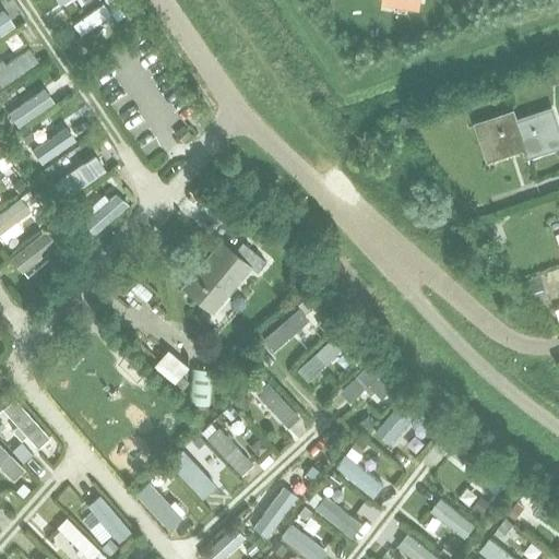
[(110,14),(103,2),(73,22),(81,34),(110,14)]
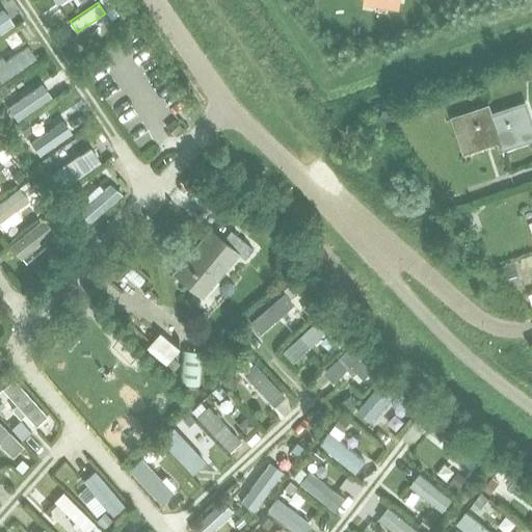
[(0,31),(14,23),(3,7),(0,9),(0,31)]
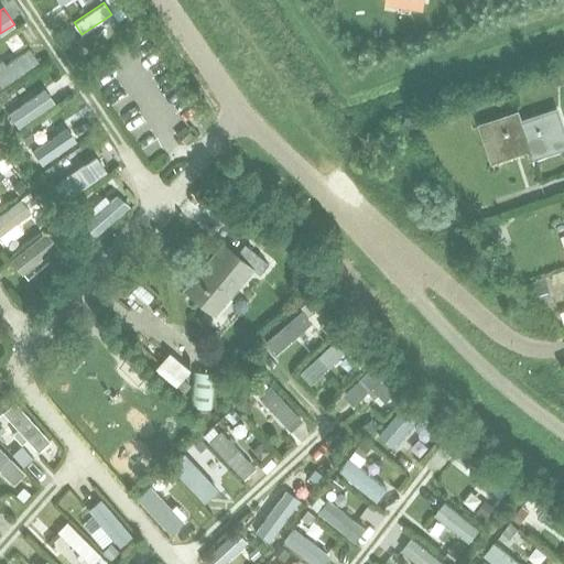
[(58,36),(72,29),(64,15),(51,23),(58,36)]
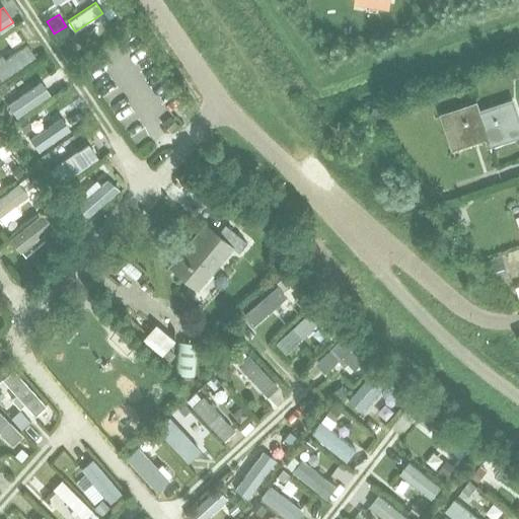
[(0,79),(34,55),(25,43),(0,60),(0,79)]
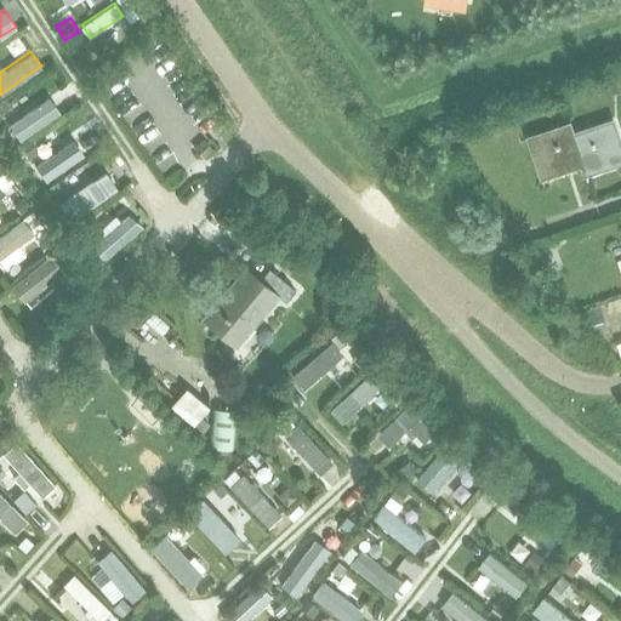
[(620,68),(604,74),(610,93),(620,89),(620,68)]
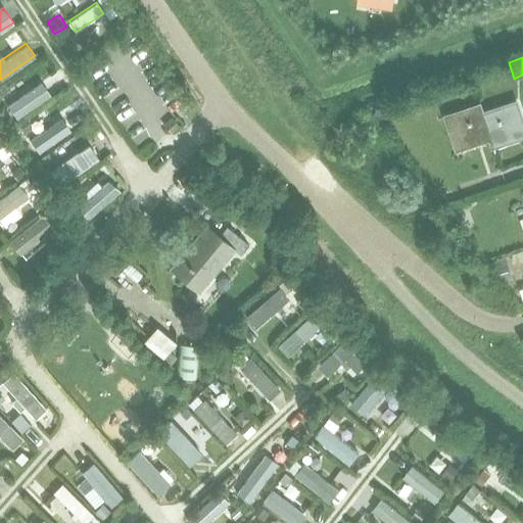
[(49,95),(40,82),(6,104),(15,117),(49,95)]
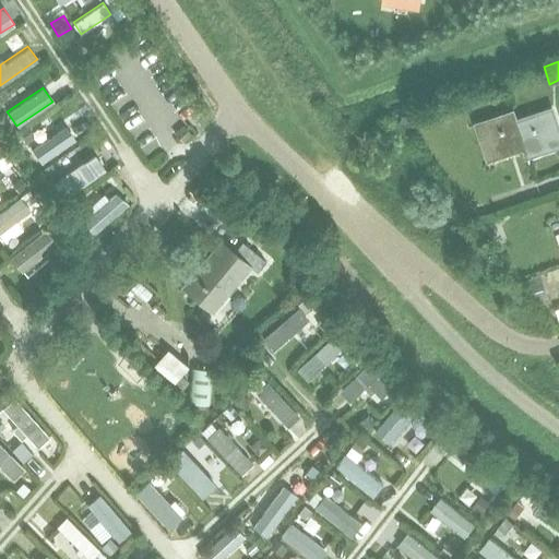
[(403,109),(397,123),(411,129),(417,115),(403,109)]
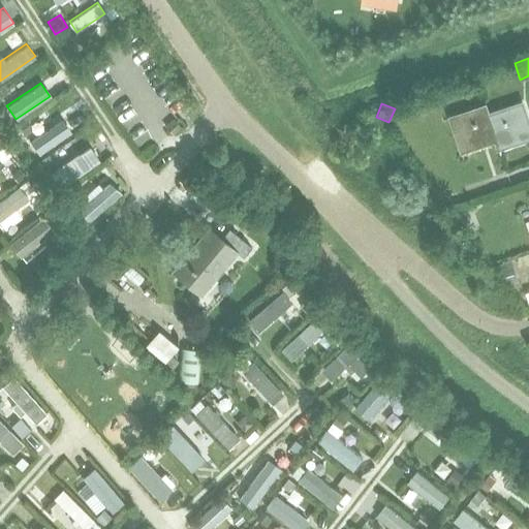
[(404,103),(397,107),(400,113),(406,109),(404,103)]
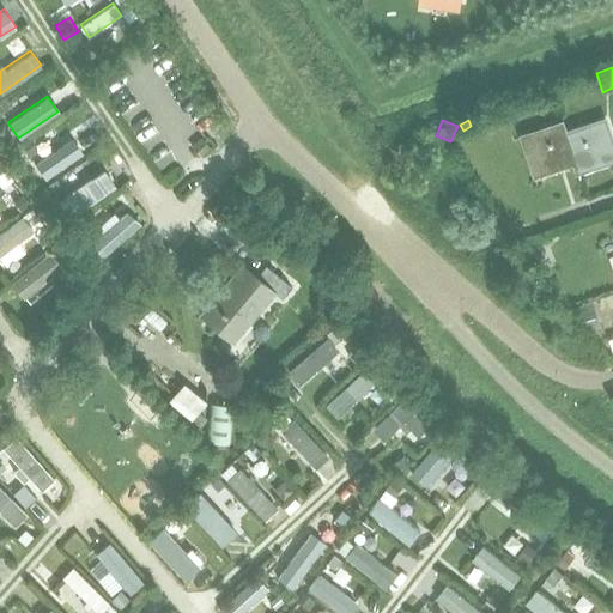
[(572,163),(575,171),(612,158),(612,153),(602,120),(564,133),(563,133),(572,163)]
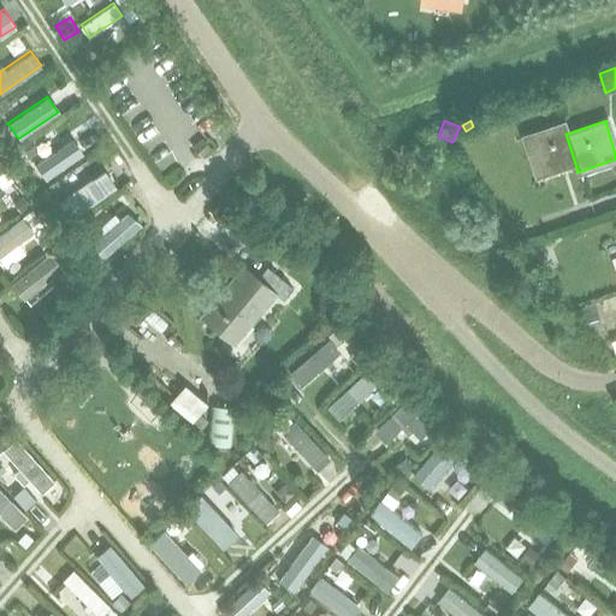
[(535,176),(575,164),(566,134),(567,134),(563,124),(523,136),(535,176)]
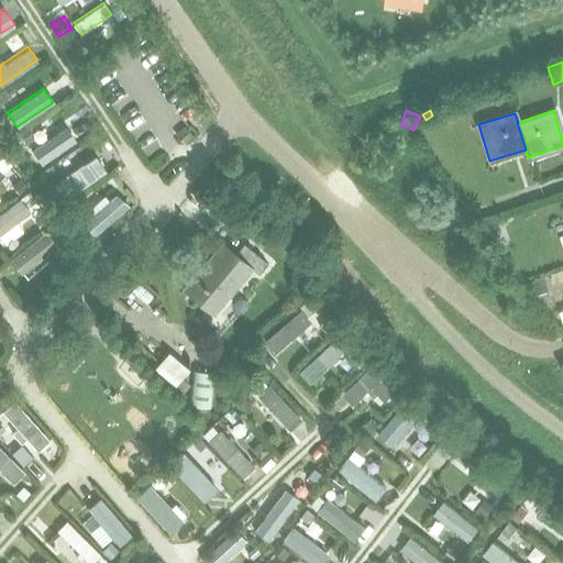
[(75,142),(66,128),(31,148),(40,163),(75,142)]
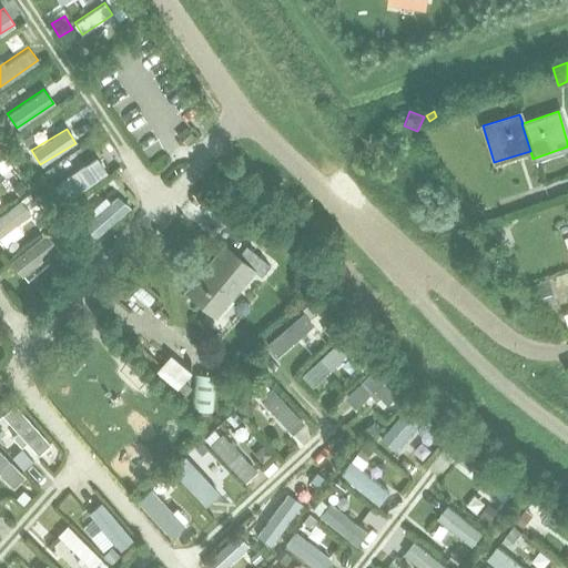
[(107,172),(95,155),(60,181),(72,196),(107,172)]
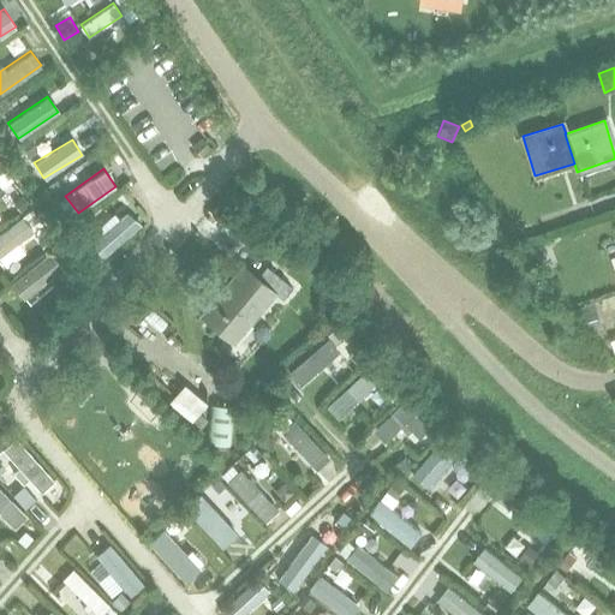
[(0,195),(15,185),(4,169),(0,172),(0,195)]
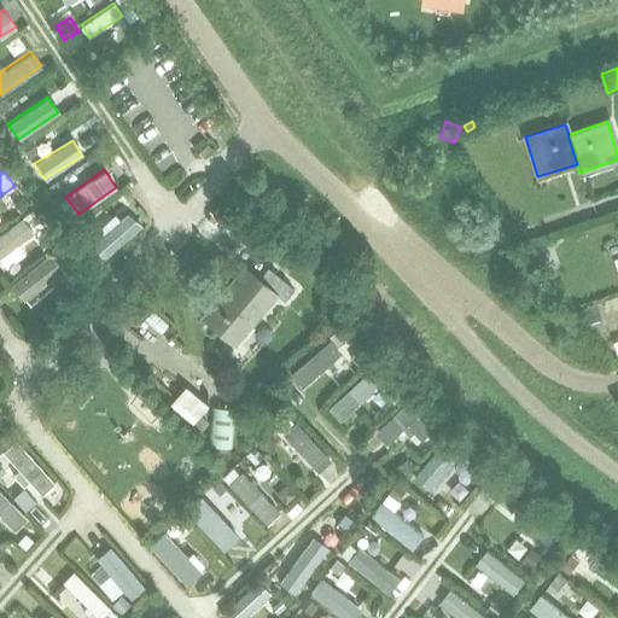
[(140,227),(127,213),(89,248),(103,262),(140,227)]
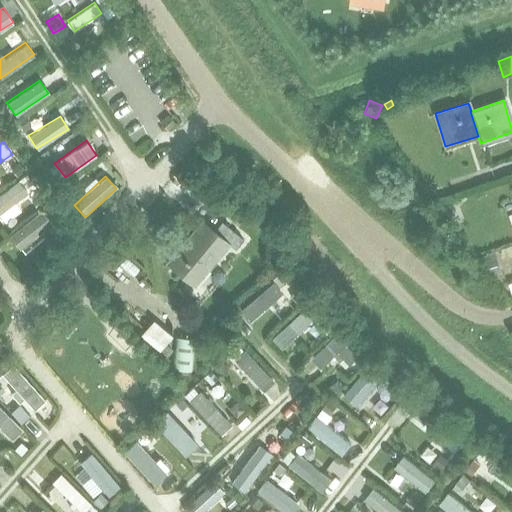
[(0,211),(25,192),(16,180),(0,192),(0,211)]
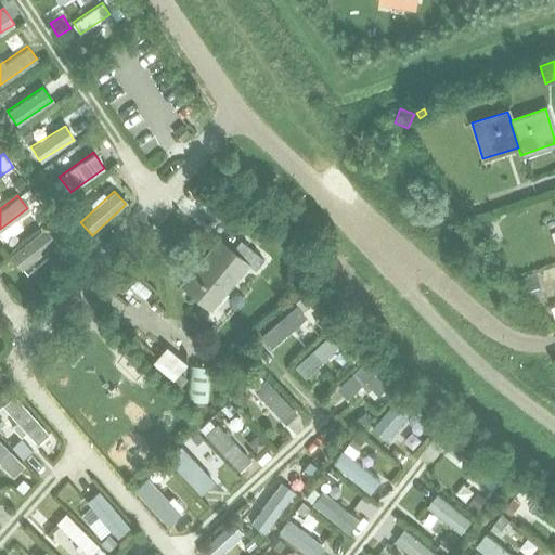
[(55,242),(43,227),(8,255),(21,270),(55,242)]
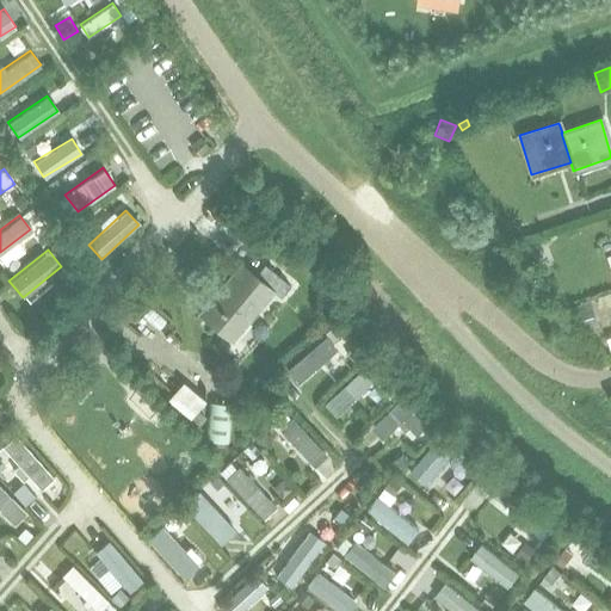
[(279,296),(289,285),(264,263),(253,276),(239,264),(197,313),(230,341),(273,290),(279,296)]
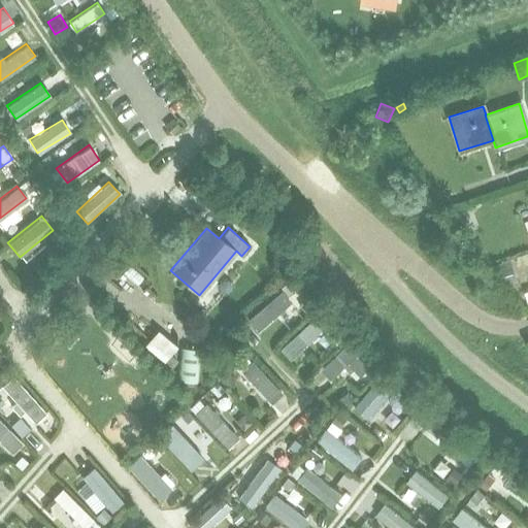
[(508,259),(492,265),(499,276),(507,288),(518,285),(513,271),(508,259)]
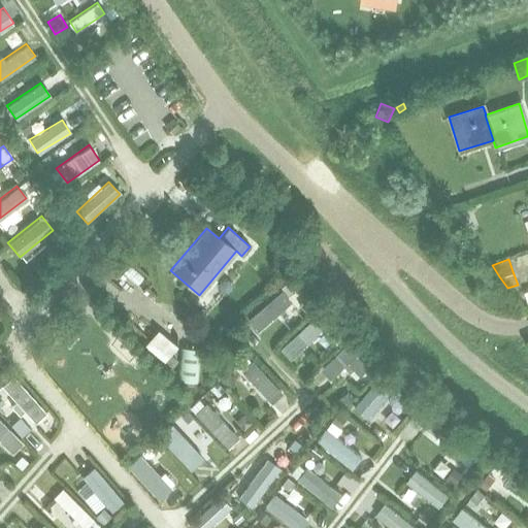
[(128,266),(121,273),(135,286),(141,277),(128,266)]
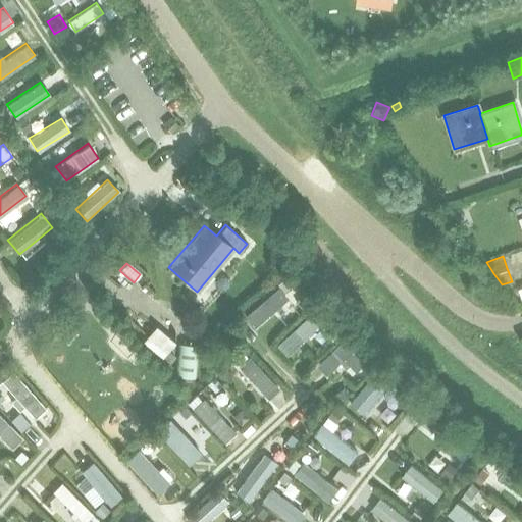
[(289,299),(278,288),(244,316),(254,328),(289,299)]
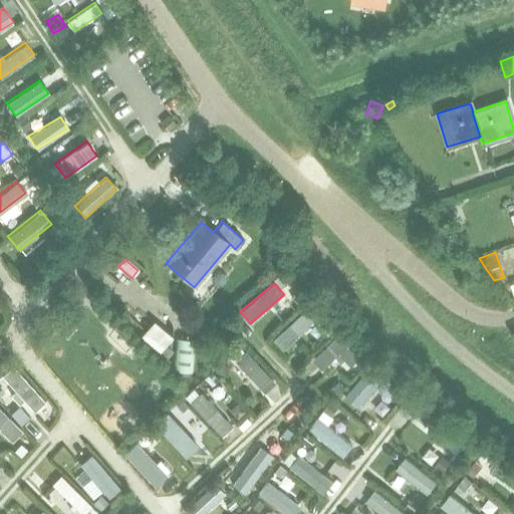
[(314,320),(304,309),(272,338),(282,349),(314,320)]
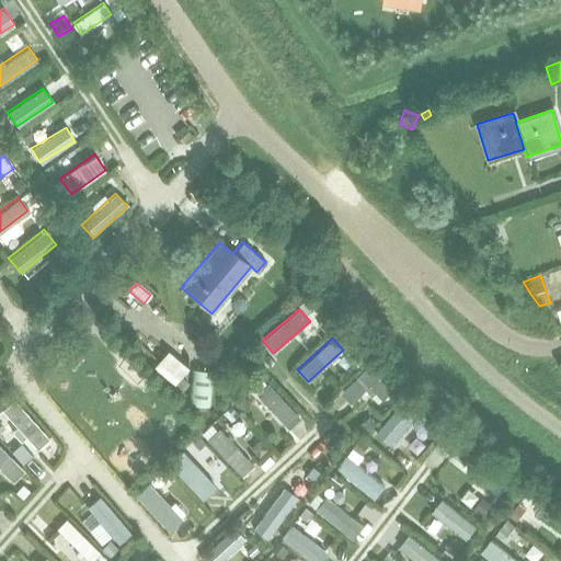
[(164,350),(150,366),(171,384),(180,391),(186,382),(179,375),(185,367),(164,350)]
